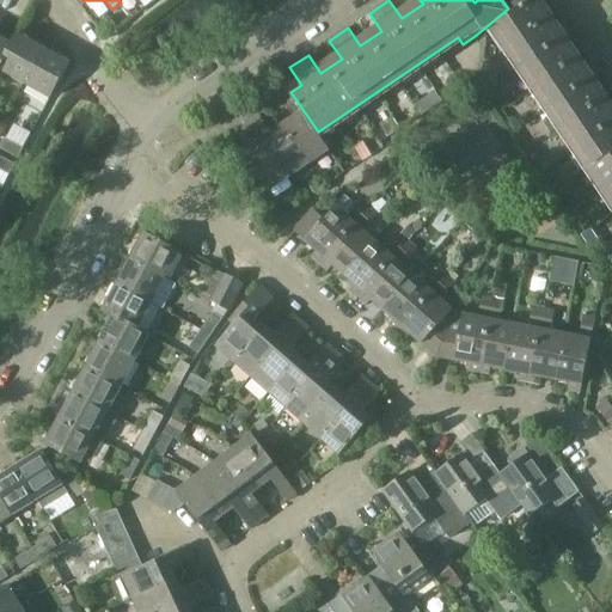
[(522,0),(520,0),(508,8),(481,31),(487,32),(501,53),(509,47),(611,200),(611,115),(609,110),(611,108),(611,78),(595,90),(581,69),(598,57),(586,38),(568,50),(555,30),(571,18),(564,7),(548,18),(534,0),(533,0),(526,5),(522,0)]
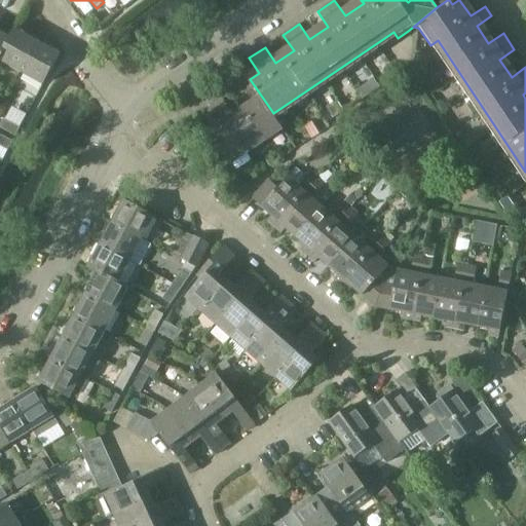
[(0,60),(20,71),(37,40),(13,28),(8,38),(9,38),(0,55),(0,60)]
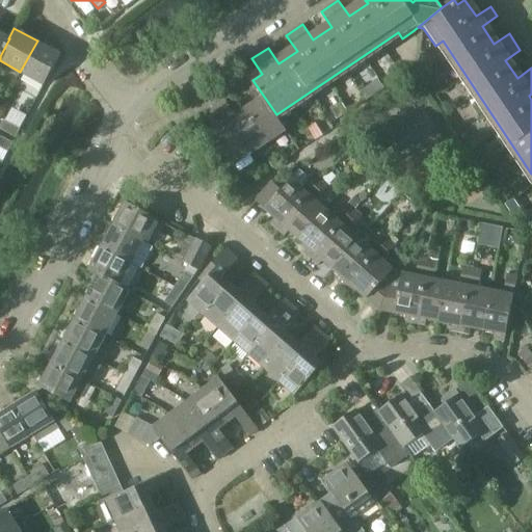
[(0,56),(9,38),(8,38),(0,33),(0,56)]
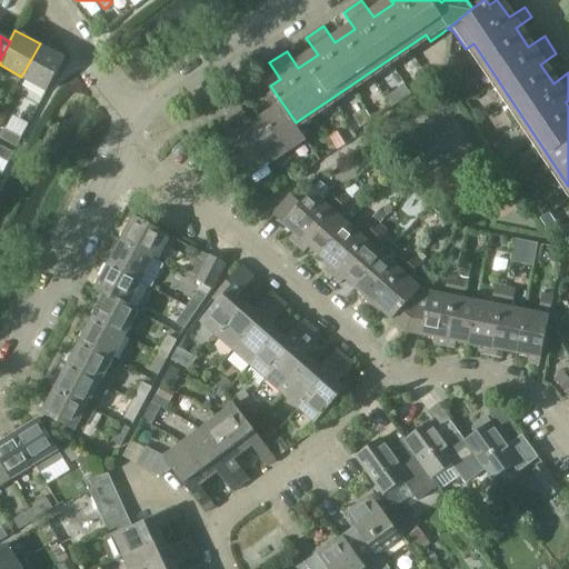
[(65,58),(40,43),(21,77),(46,91),(65,58)]
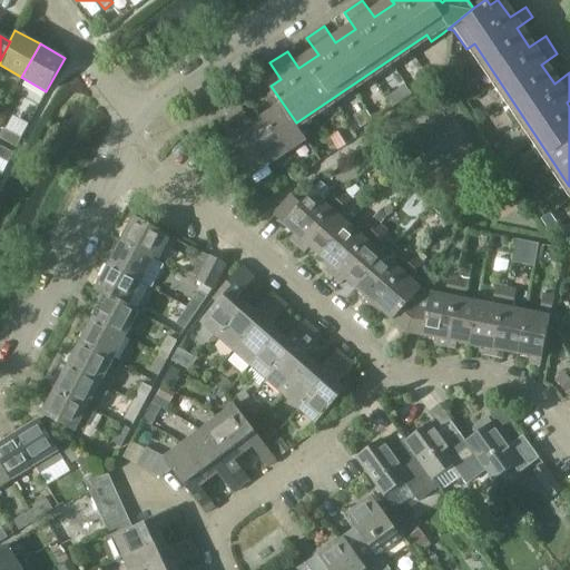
[(416,81),(422,89),(432,82),(426,75),(416,81)]
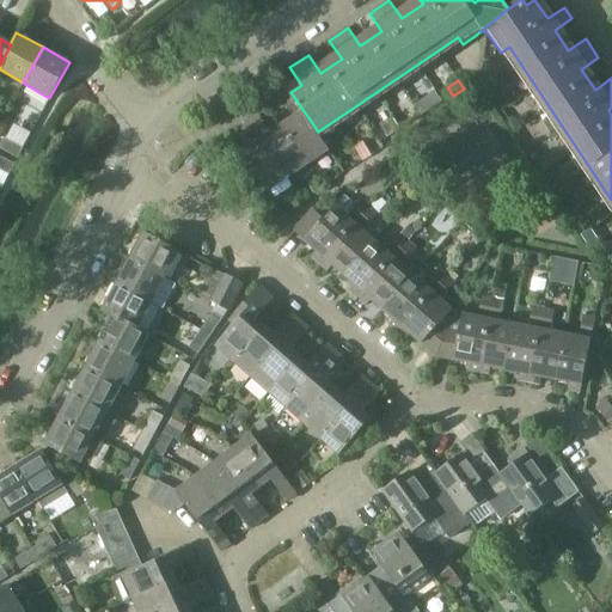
[(283,124),(310,164),(330,151),(317,132),(318,132),(291,92),(281,99),(293,117),(283,124)]
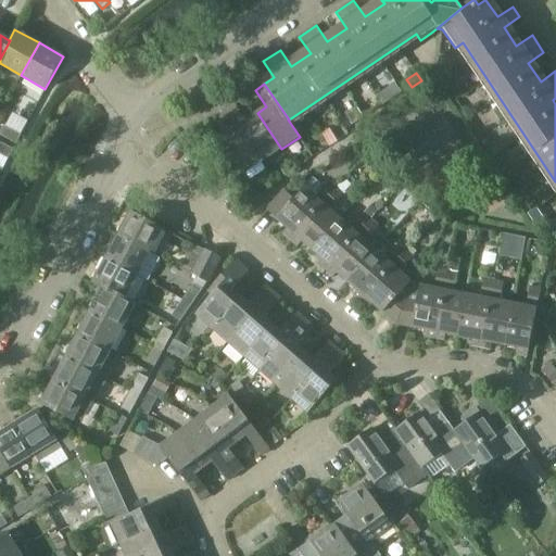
[(227,110),(263,162),(281,149),(257,113),(248,119),(237,103),(227,110)]
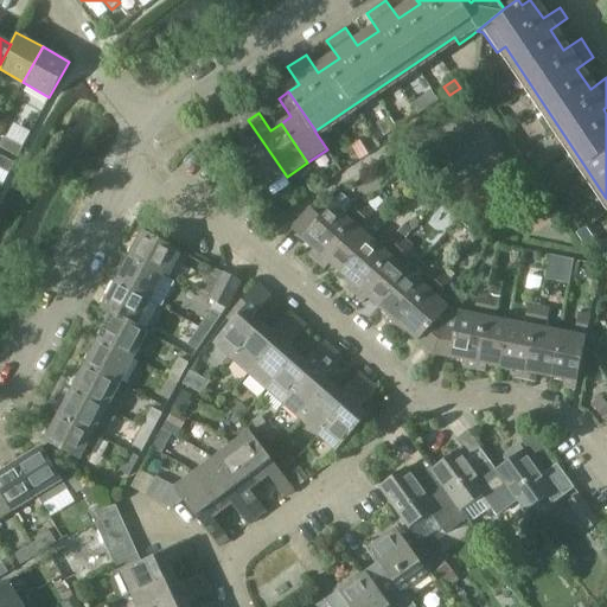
[(266,191),(287,177),(248,120),(238,126),(250,144),(240,151),(266,191)]
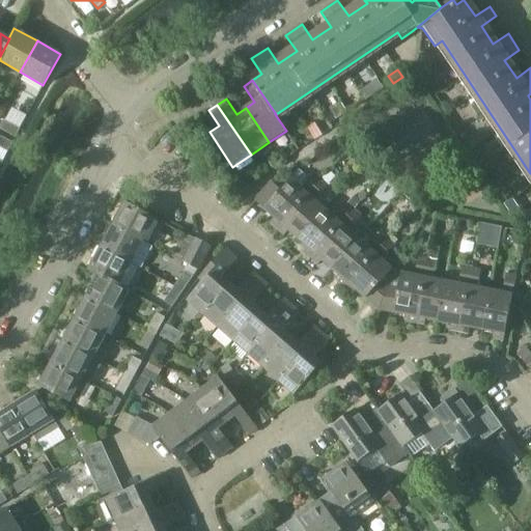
[(3,120),(0,126),(0,129),(16,138),(20,129),(3,120)]
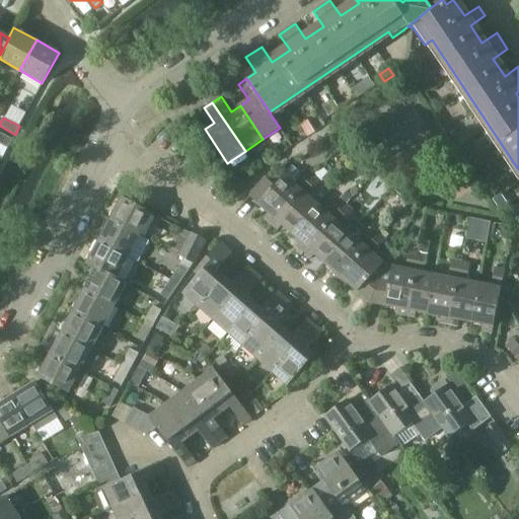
[(468,141),(462,132),(454,136),(455,137),(461,146),(468,141)]
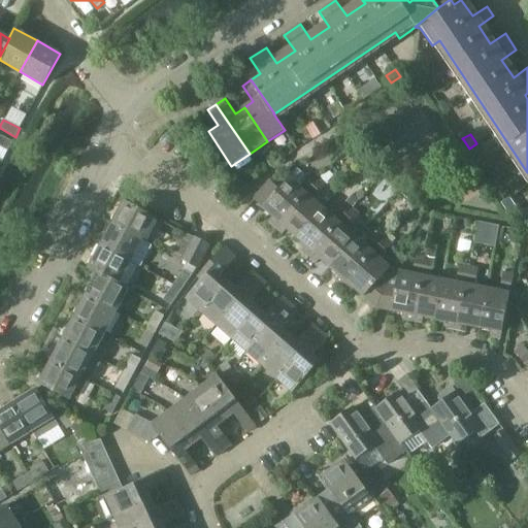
[(0,146),(8,151),(13,142),(0,135),(0,146)]
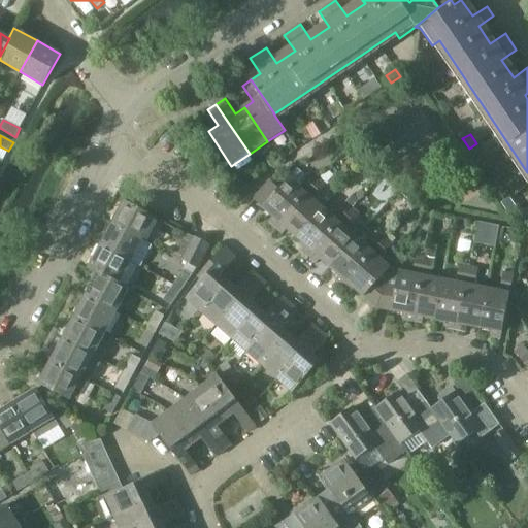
[(267,222),(274,228),(318,179),(309,172),(297,187),(288,178),(278,189),(269,182),(253,200),(271,217),(267,222)]
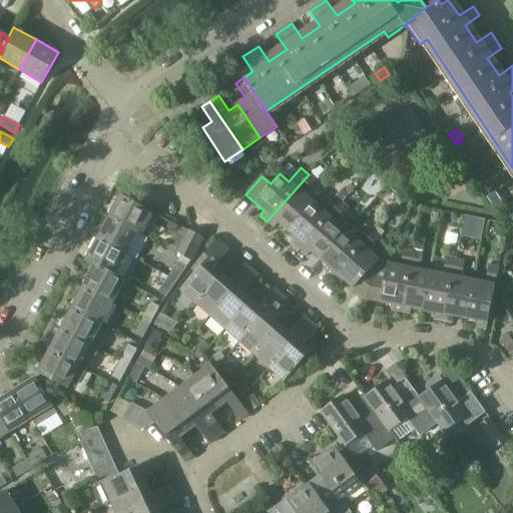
[(278,222),(287,231),(312,202),(304,194),(316,180),(309,174),(267,221),(274,227),(278,222)]
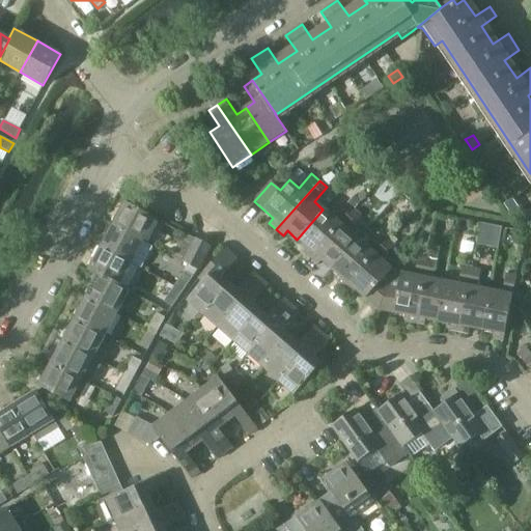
[(124,202),(112,225),(143,242),(156,219),(124,202)]
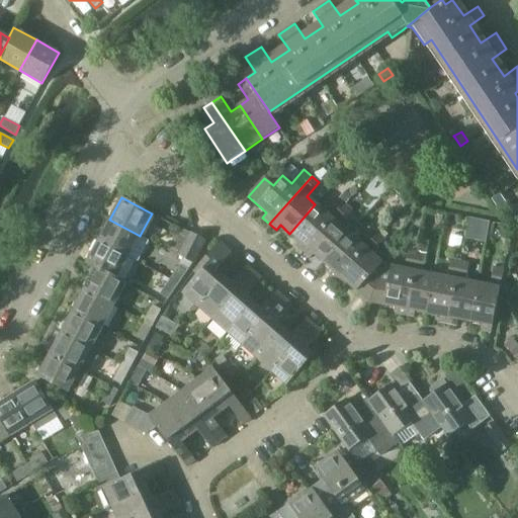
[(295,247),(303,253),(344,205),(337,199),(326,212),(315,204),(289,234),(299,242),(295,247)]
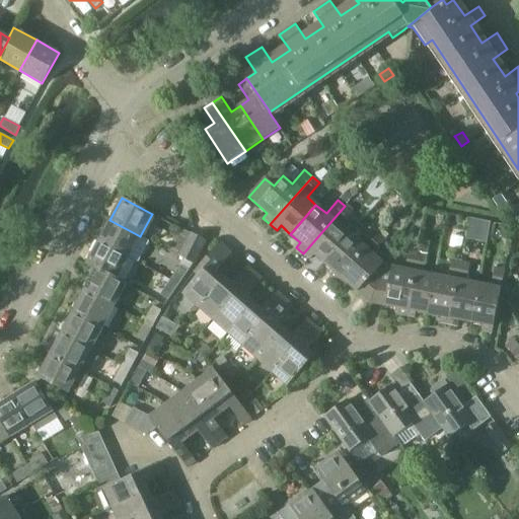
[(314,254),(323,263),(349,233),(340,225),(352,211),(345,206),(303,253),(310,260),(314,254)]
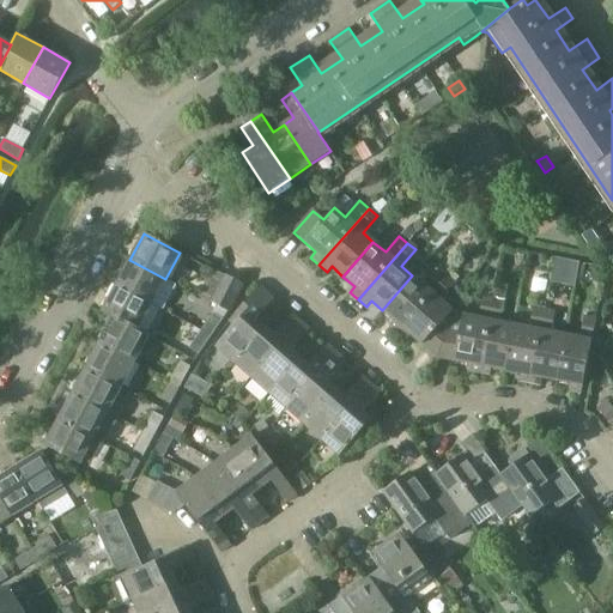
[(152,304),(165,279),(129,260),(116,285),(152,304)]
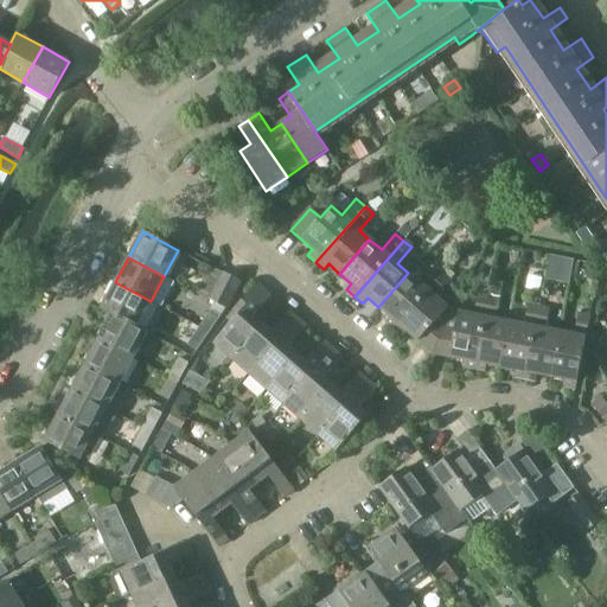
[(384,323),(391,328),(441,273),(434,267),(420,283),(408,273),(378,307),(390,318),(384,323)]
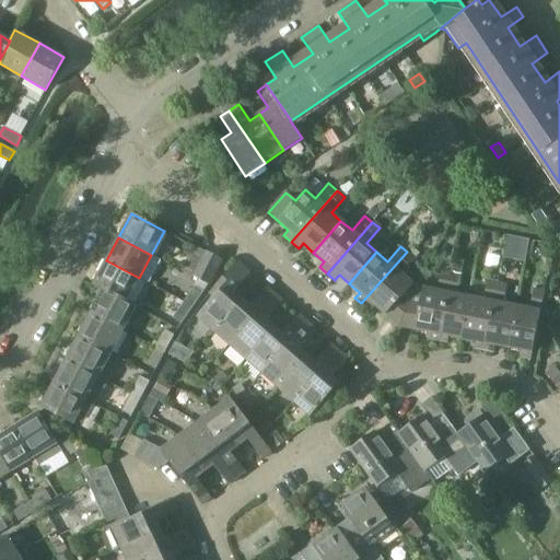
[(205,252),(203,252),(191,277),(209,286),(222,260),(205,252)]
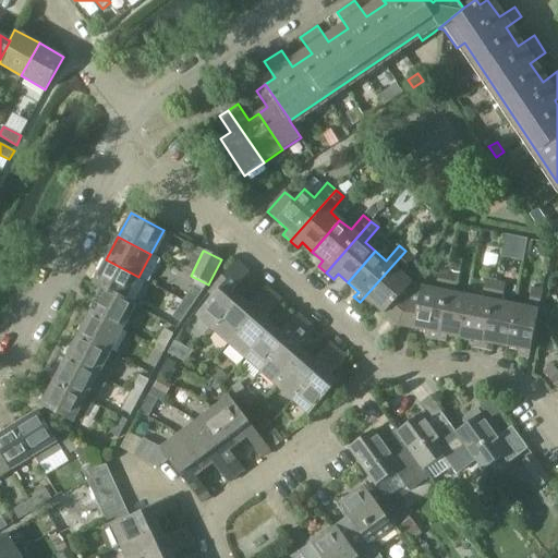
[(373,304),(397,325),(409,301),(401,294),(411,282),(400,273),(413,257),(405,251),(360,302),(367,310),(373,304)]
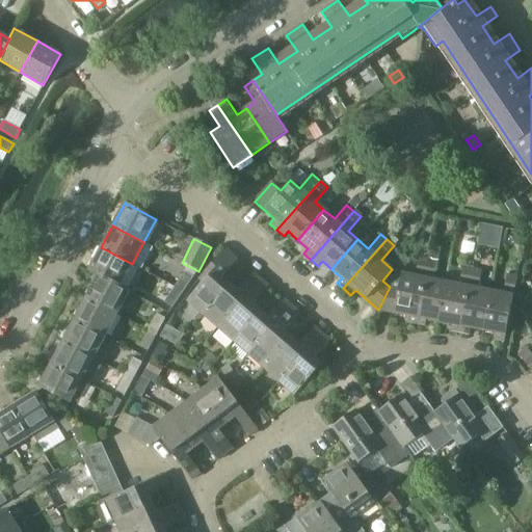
[(431,245),(429,259),(439,261),(442,247),(431,245)]
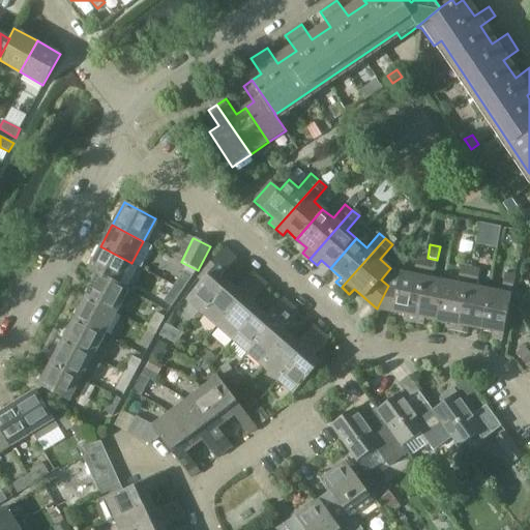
[(120,285),(131,263),(100,246),(88,269),(97,274),(119,286),(120,285)]
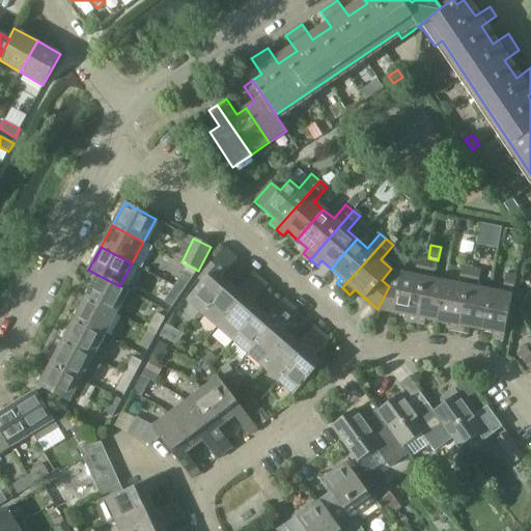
[(187,300),(203,314),(230,284),(222,277),(238,259),(225,248),(198,279),(202,283),(187,300)]
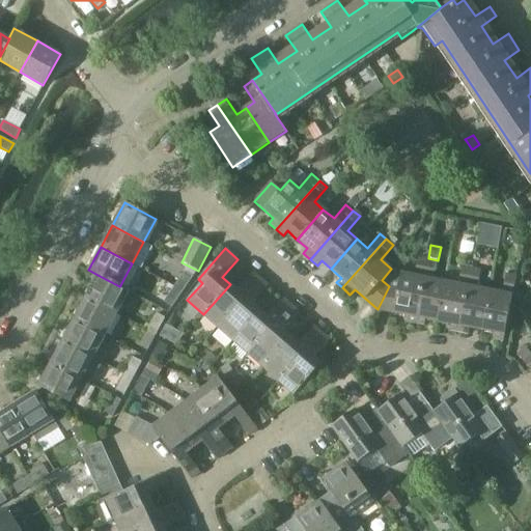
[(389,286),(378,309),(379,310),(406,315),(404,322),(414,324),(426,260),(418,258),(414,276),(402,274),(398,288),(389,286)]
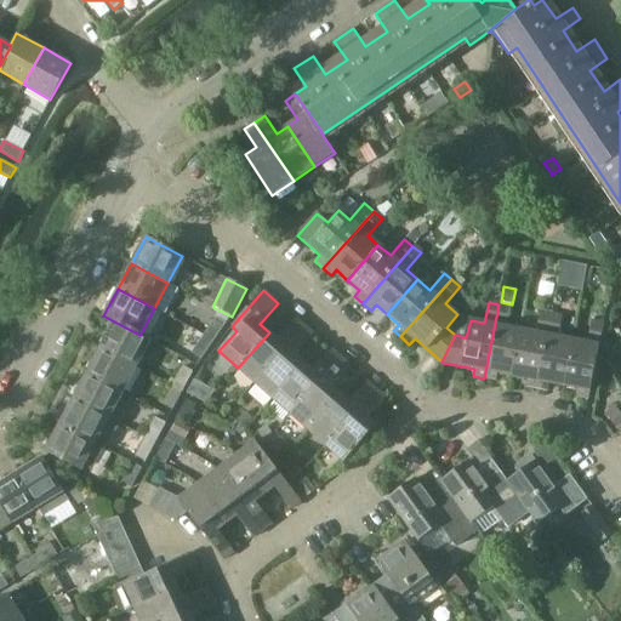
[(511,307),(499,305),(484,379),(496,381),(497,374),(511,376),(519,330),(507,328),(511,307)]
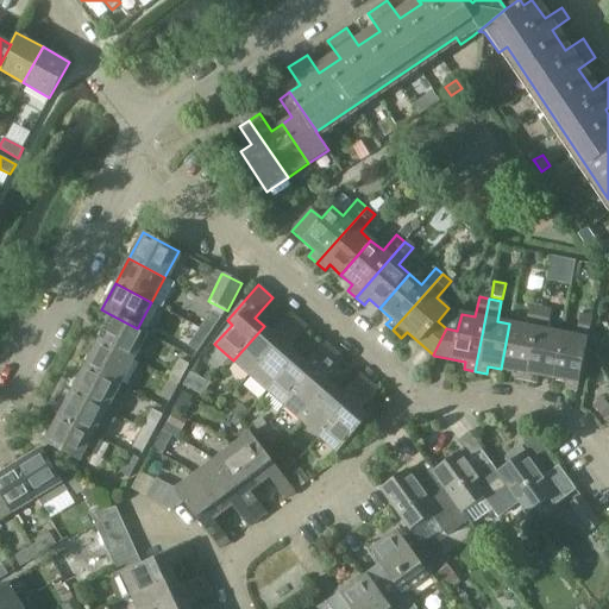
[(523,326),(509,324),(501,369),(516,372),(514,380),(525,382),(539,308),(528,306),(523,326)]
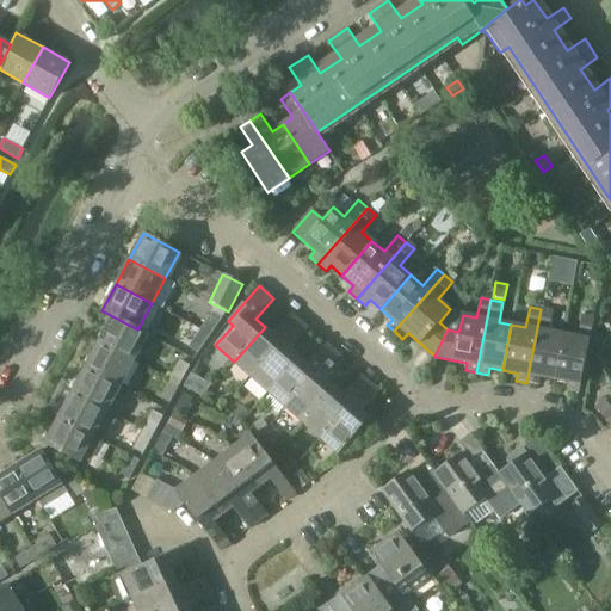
[(554,312),(541,309),(526,383),(538,386),(539,378),(554,381),(562,335),(550,333),(554,312)]
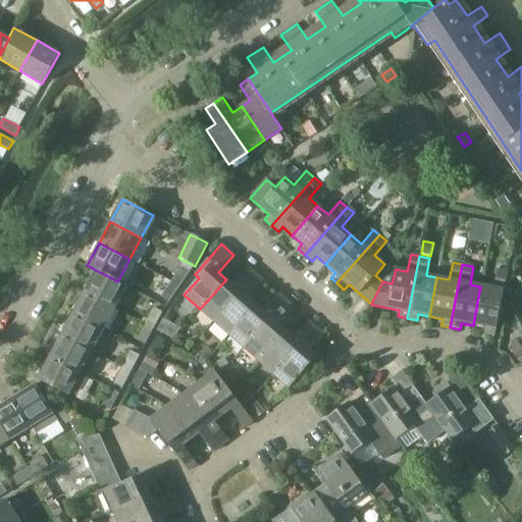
[(171,282),(179,288),(190,272),(181,267),(171,282)]
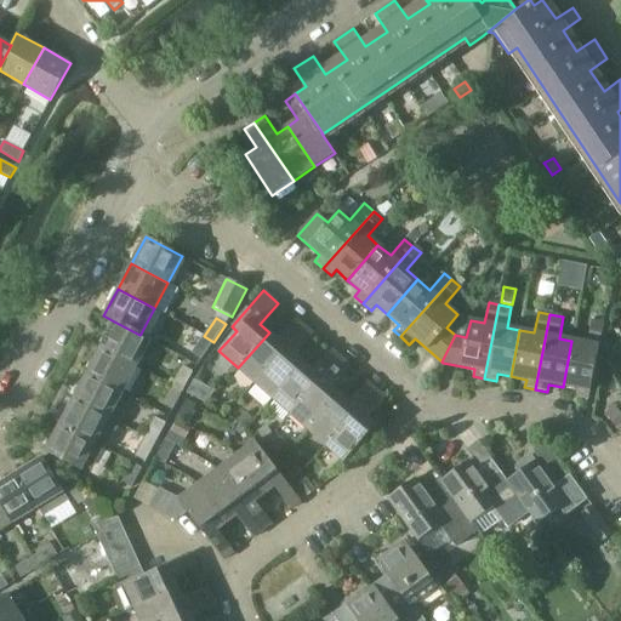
[(278,340),(269,332),(238,368),(255,383),(306,328),(296,319),(278,340)]
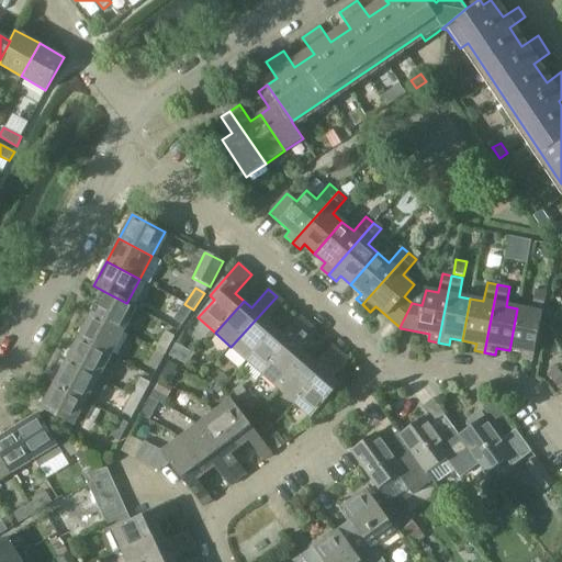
[(138,307),(127,302),(126,303),(103,291),(91,314),(125,333),(138,307)]
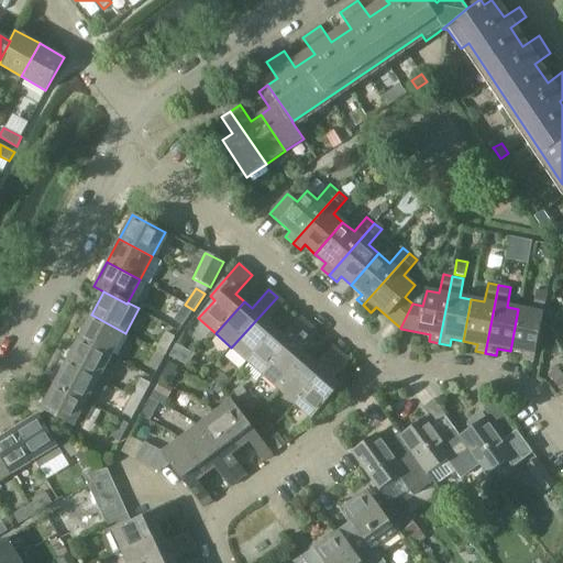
[(532,311),(518,309),(510,351),(523,354),(523,362),(533,364),(548,295),(536,293),(532,311)]
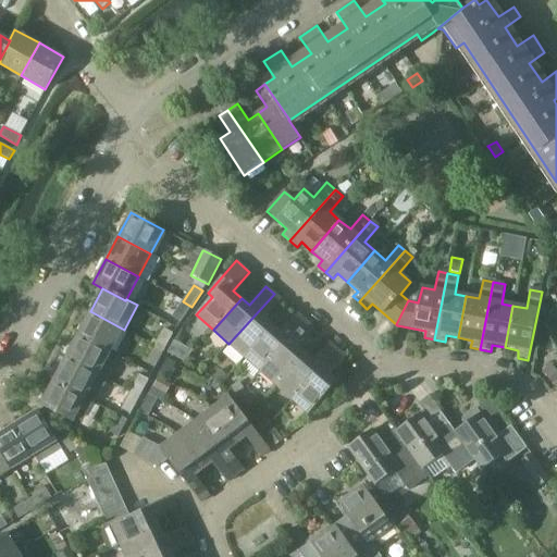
[(245,358),(273,326),(264,319),(281,300),(274,294),(229,344),(245,358)]
